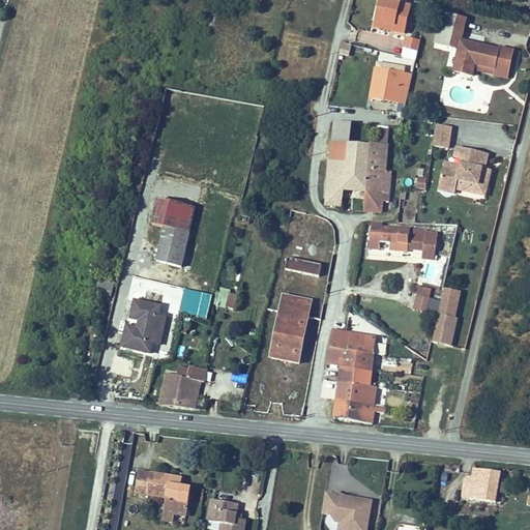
[(385,0),(382,0),(378,21),(398,25),(396,31),(409,34),(415,6),(385,0)]
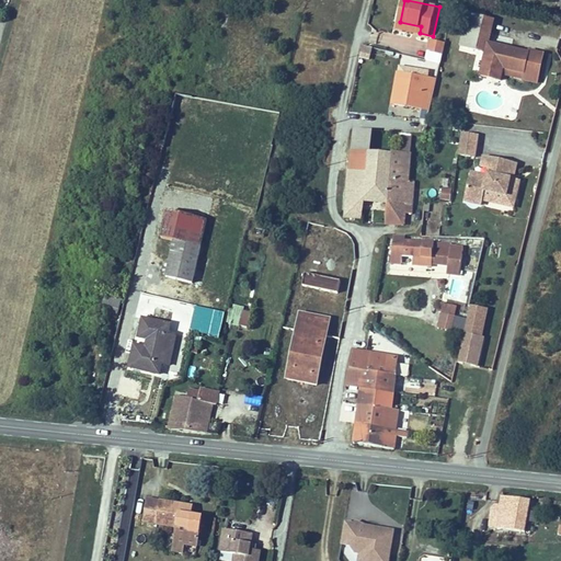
[(494,21),(466,15),(458,48),(487,55),(489,43),(494,21)]
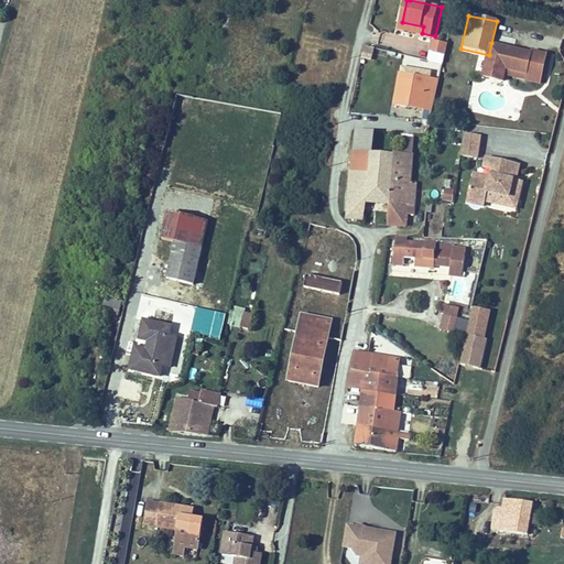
[(402,22),(401,28),(422,33),(423,26),(402,22)]
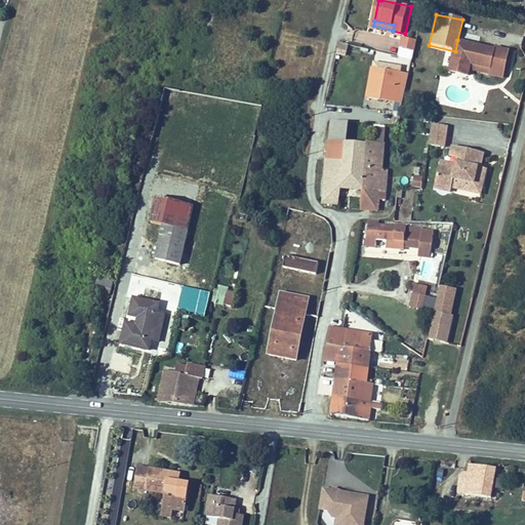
[(416,42),(402,39),(399,49),(414,52),(416,42)]
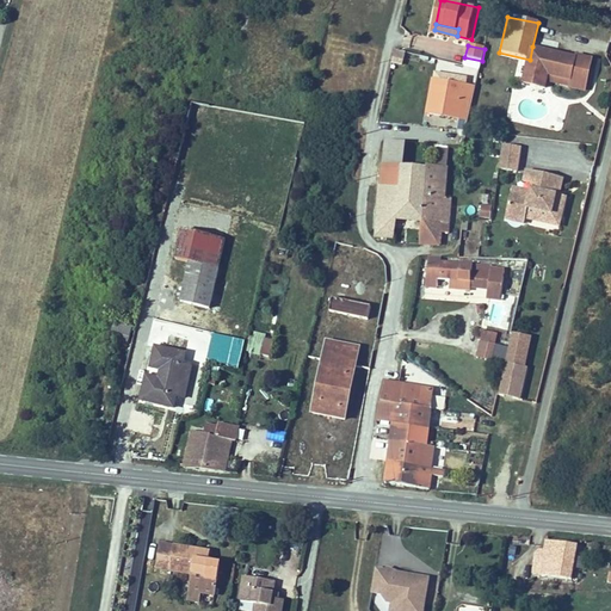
[(532,47),(531,55),(542,57),(543,49),(532,47)]
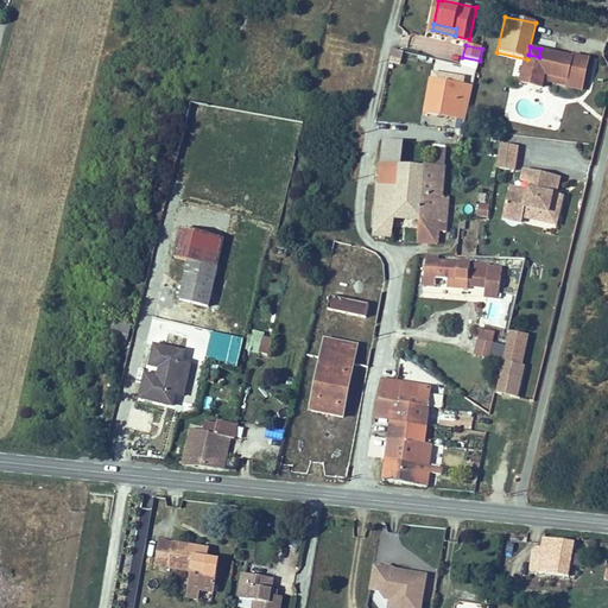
[(527,59),(525,71),(521,83),(544,88),(545,82),(549,73),(571,77),(576,57),(540,49),(539,57),(529,55),(527,59)]
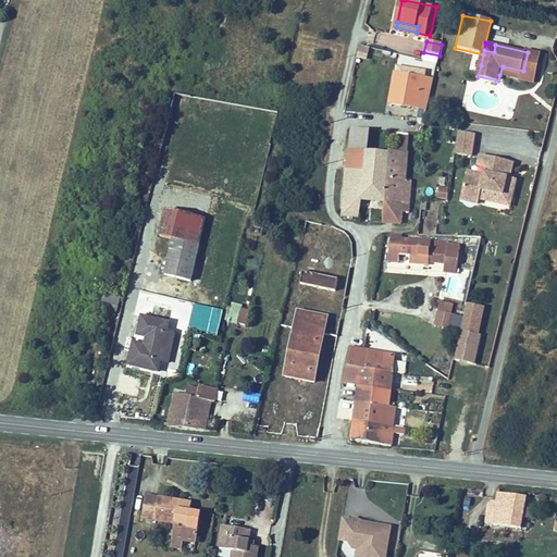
[(503,66),(499,75),(521,79),(523,71),(503,66)]
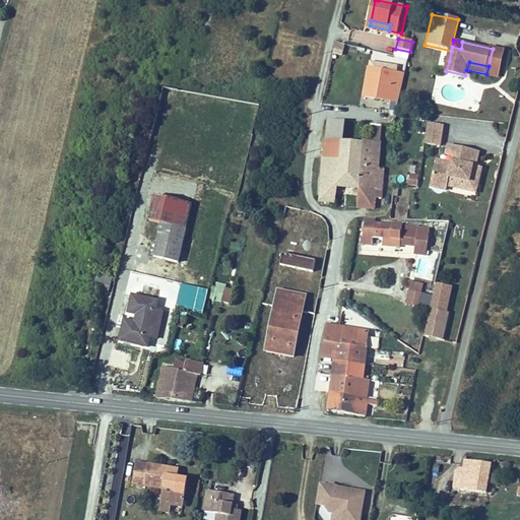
[(395,72),(366,67),(365,75),(362,90),(352,89),(351,95),(362,98),(363,94),(390,101),(395,72)]
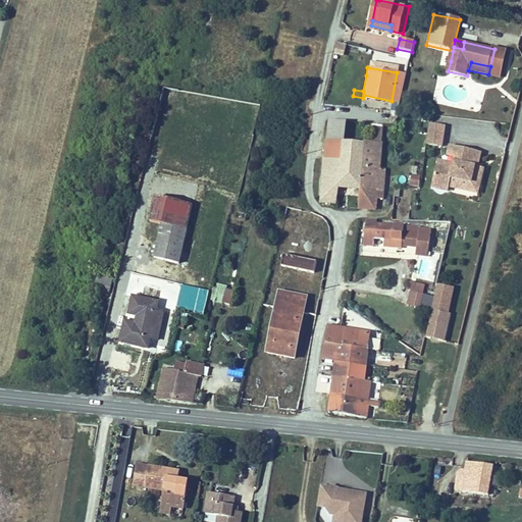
[(330,121),(328,146),(346,148),(348,122),(330,121)]
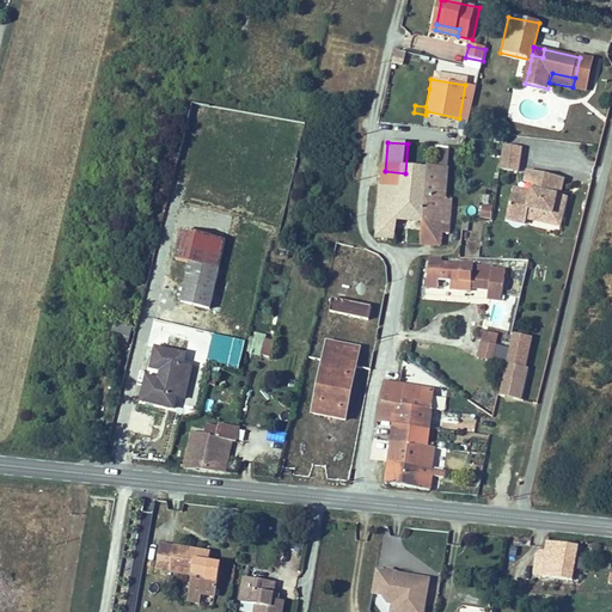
[(521,170),(522,144),(502,142),(501,169),(521,170)]
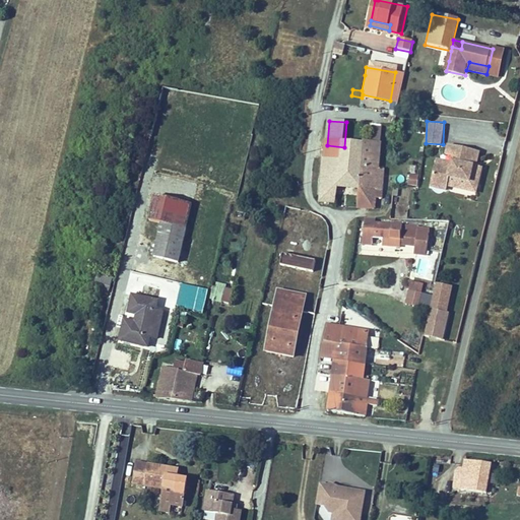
[(372,141),(373,124),(346,122),(344,147),(343,163),(342,178),(340,191),(362,192),(363,173),(366,141),(372,141)]
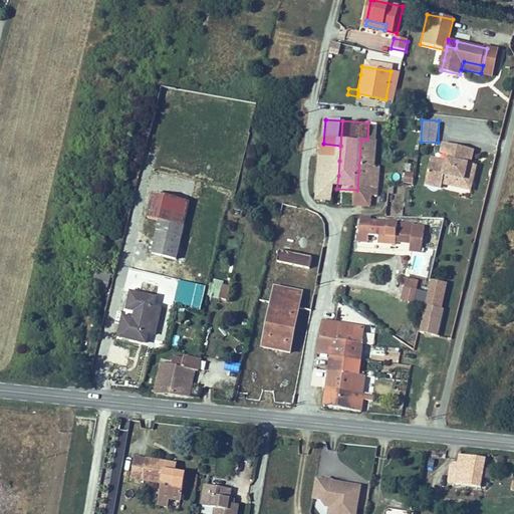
[(379,123),(368,122),(367,140),(361,140),(358,171),(376,173),(378,145),(379,123)]
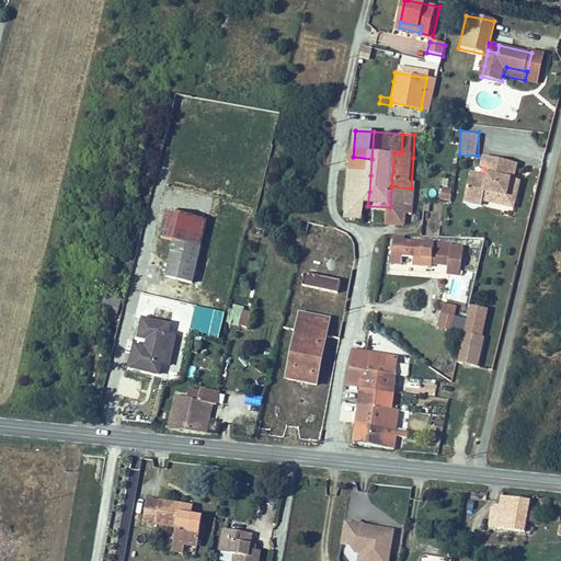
[(165,169),(168,152),(161,151),(159,168),(165,169)]
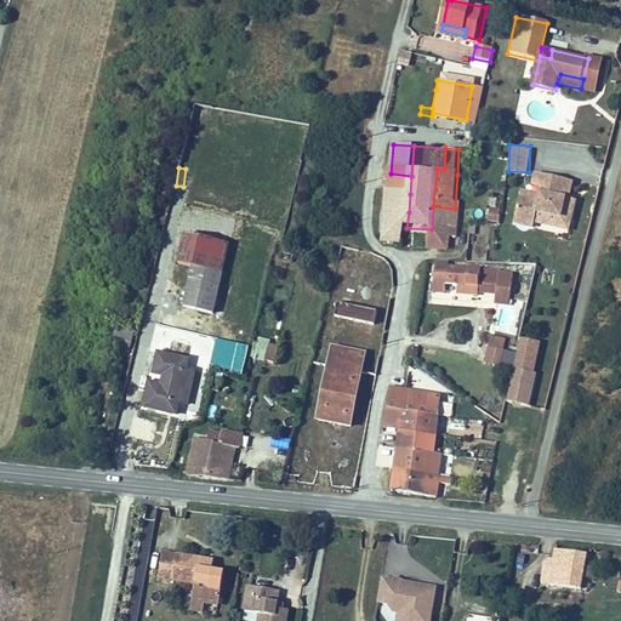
[(206,177),(224,181),(227,170),(208,167),(206,177)]
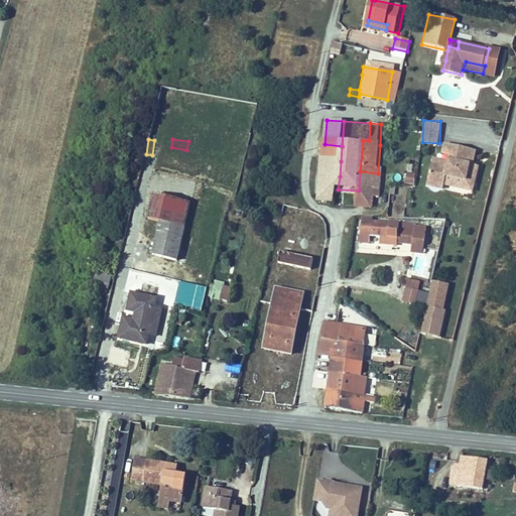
[(474,162),(477,148),(444,140),(440,155),(434,153),(426,183),(472,196),(480,163),(474,162)]
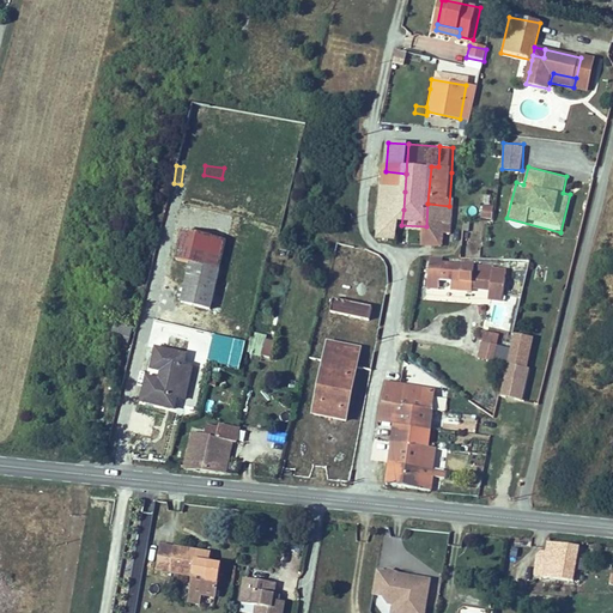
[(386,171),(383,190),(405,192),(406,174),(386,171)]
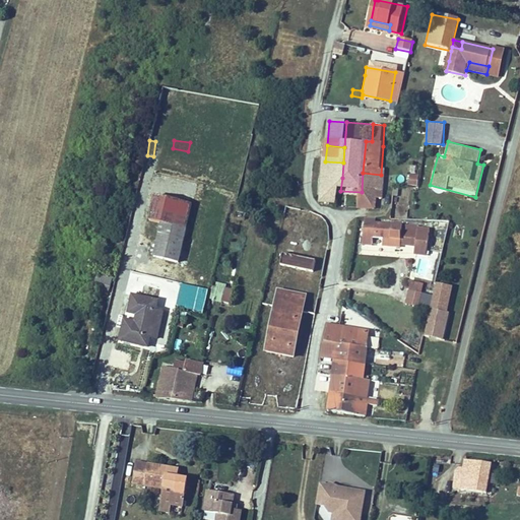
[(325,161),(324,177),(342,178),(343,163),(325,161)]
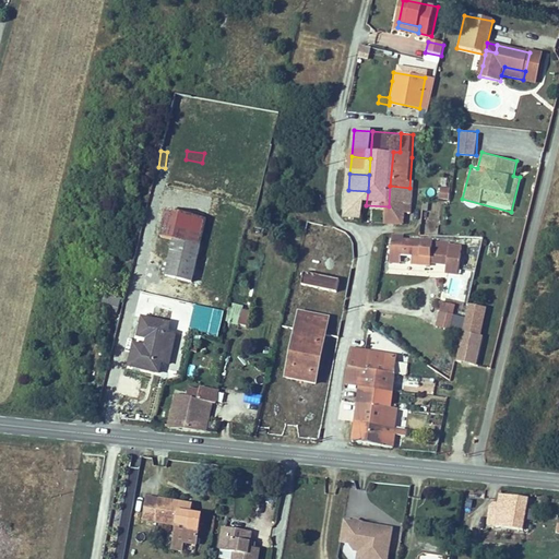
[(390,186),(389,206),(403,207),(408,207),(409,188),(390,186)]
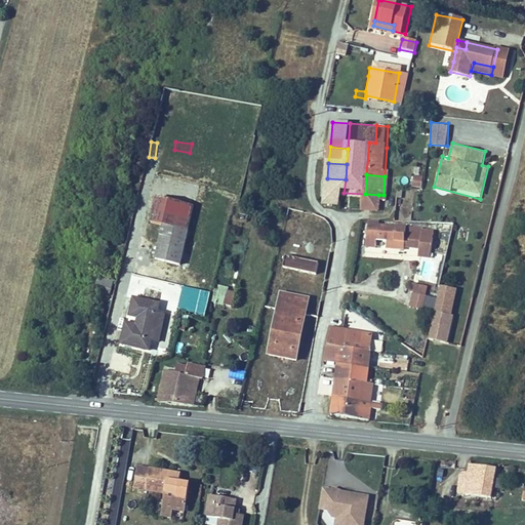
[(421,188),(423,175),(413,174),(411,186),(421,188)]
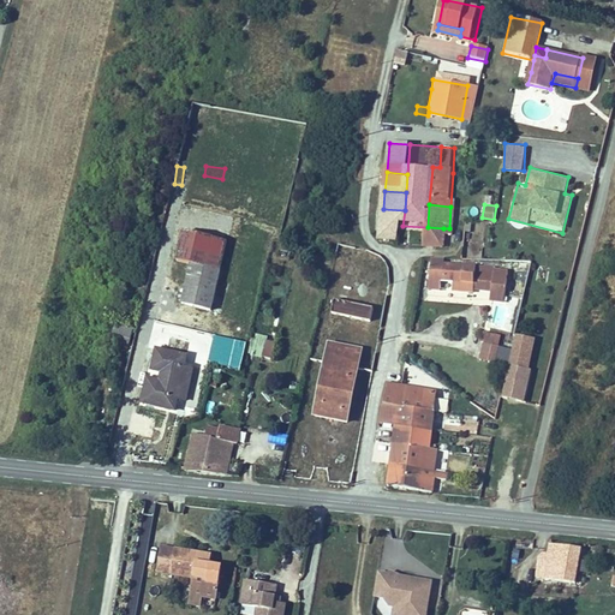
[(405,210),(383,209),(381,240),(402,242),(402,226),(405,210)]
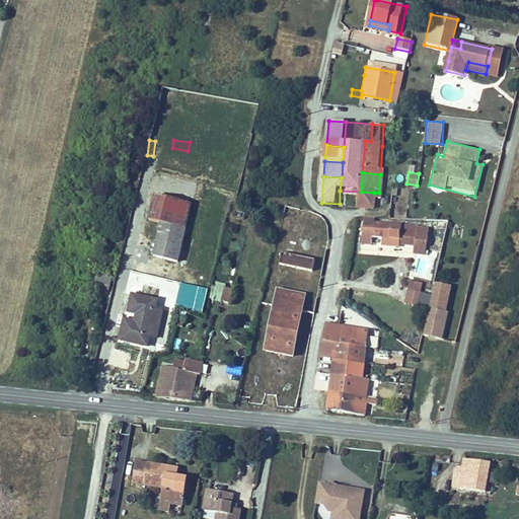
[(374,193),(361,192),(359,209),(372,209),(374,193)]
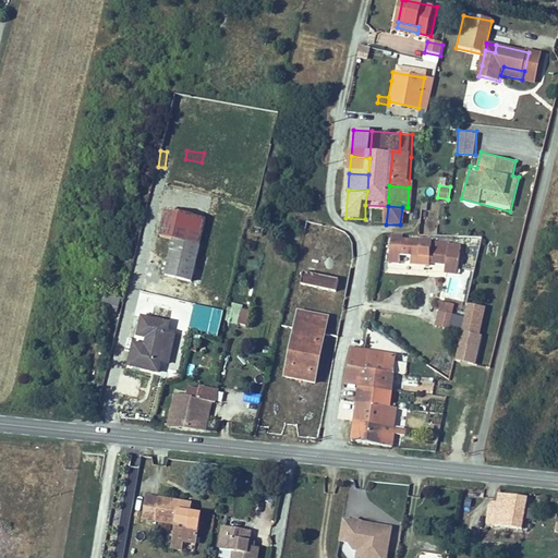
[(207,218),(168,209),(162,237),(177,239),(190,242),(202,244),(207,218)]
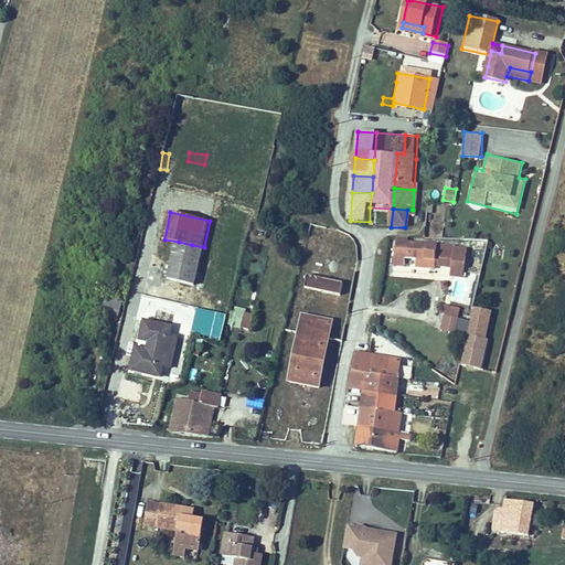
[(435,252),(427,252),(427,244),(427,243),(398,241),(397,258),(426,260),(426,268),(444,269),(444,253),(435,252)]
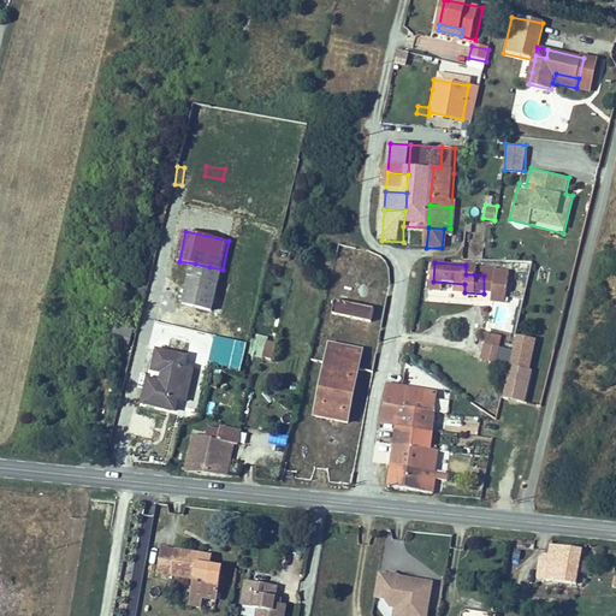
[(187,303),(201,306),(209,268),(209,267),(195,264),(187,303)]
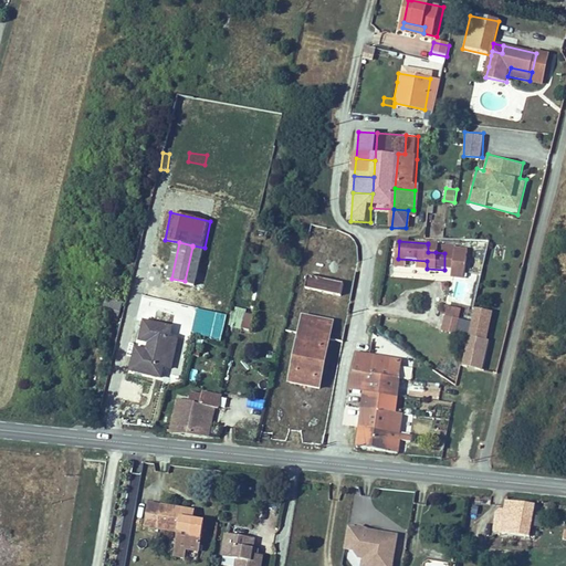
[(192,247),(185,281),(198,284),(205,248),(192,245),(192,247)]
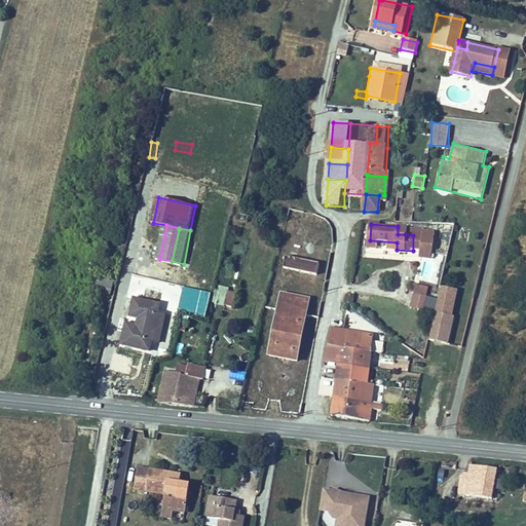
[(286,257),(284,269),(316,275),(318,263),(286,257)]
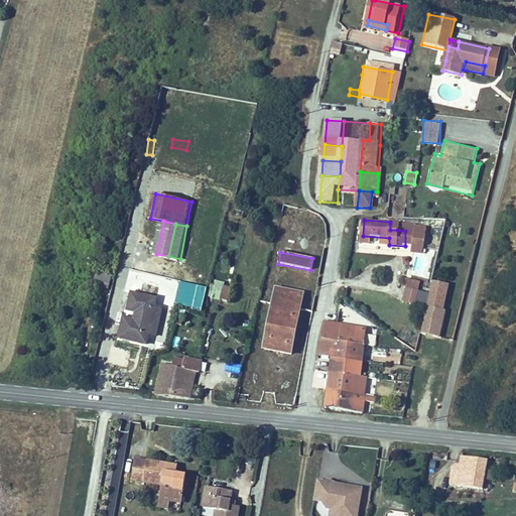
[(173,265),(171,269),(180,271),(182,262),(177,261),(176,266),(173,265)]
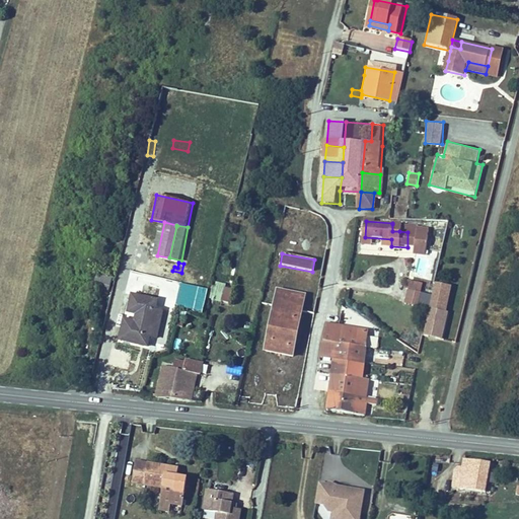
[(105,275),(101,289),(113,292),(117,277),(105,275)]
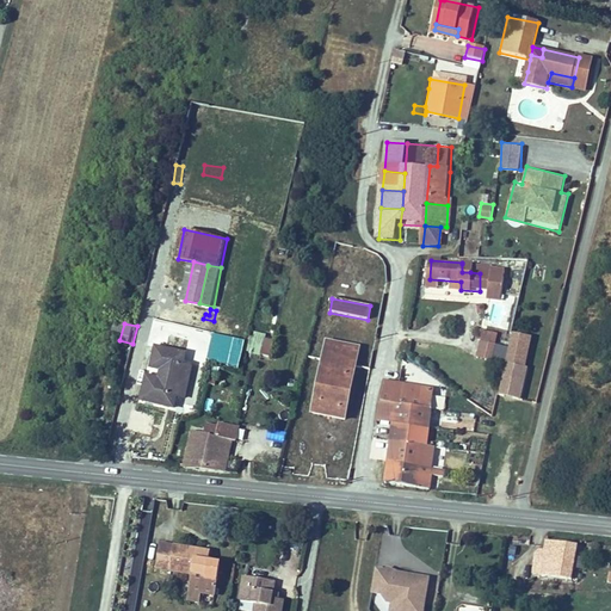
[(476,357),(493,359),(497,331),(480,328),(476,357)]
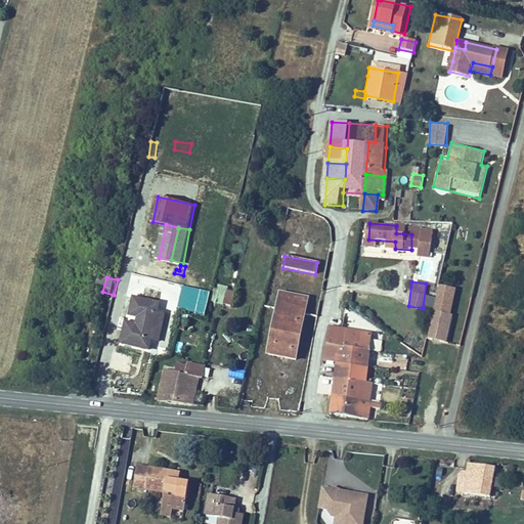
[(448,341),(456,287),(437,284),(429,338),(448,341)]
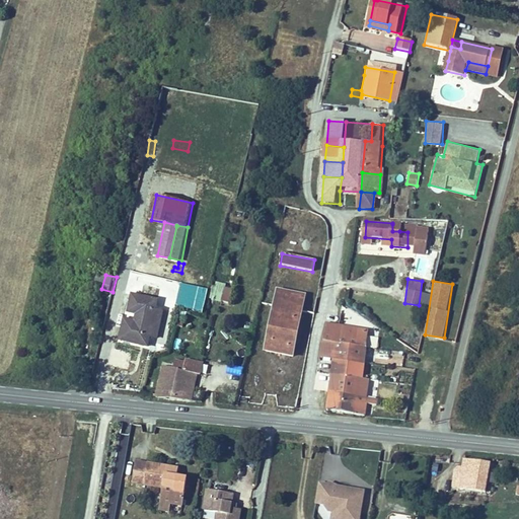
[(214,284),(210,300),(216,301),(220,285),(214,284)]
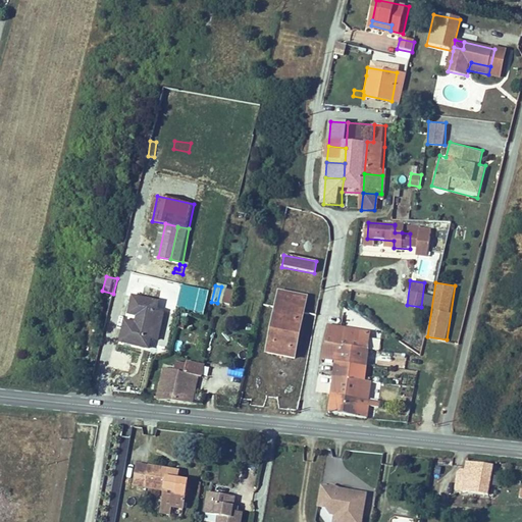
[(278,294),(266,354),(296,359),(307,299),(278,294)]
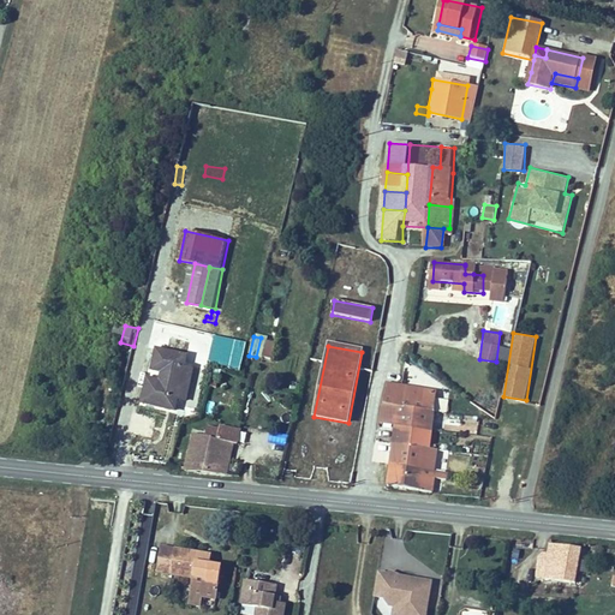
[(507,363),(511,348),(500,346),(496,359),(507,363)]
